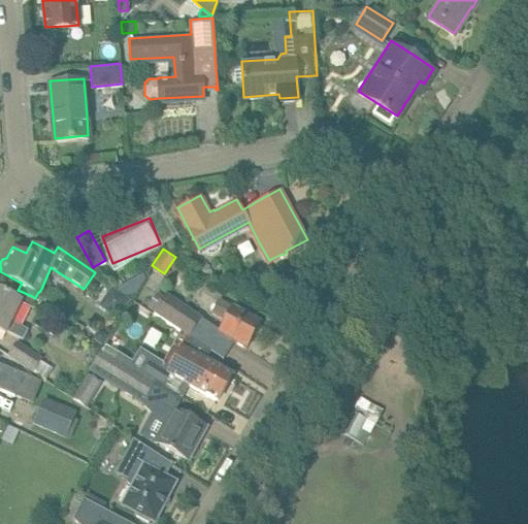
[(145,276),(142,271),(116,286),(126,293),(136,291),(145,276)]
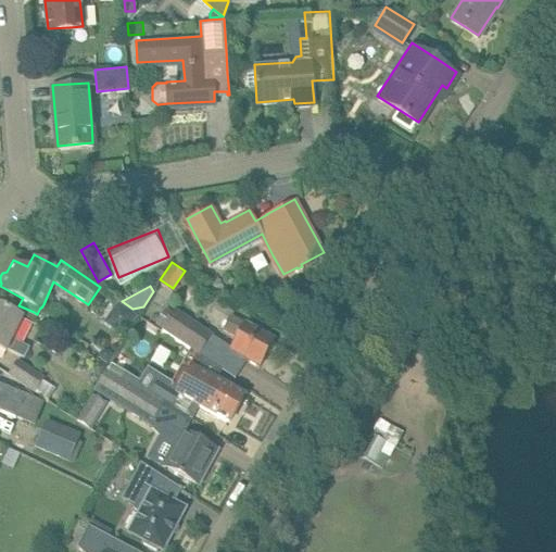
[(22,315),(12,311),(0,304),(0,346),(5,348),(7,346),(23,354),(28,343),(12,335),(22,315)]
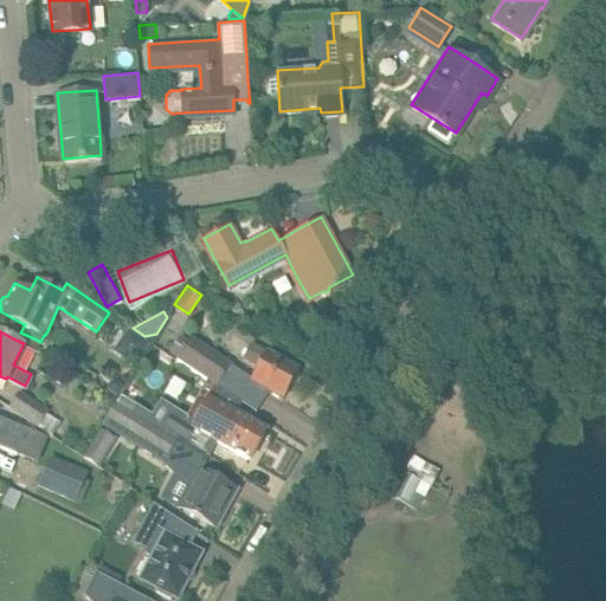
[(232,362),(191,334),(188,337),(180,333),(168,350),(175,355),(175,356),(199,372),(218,385),(232,362)]
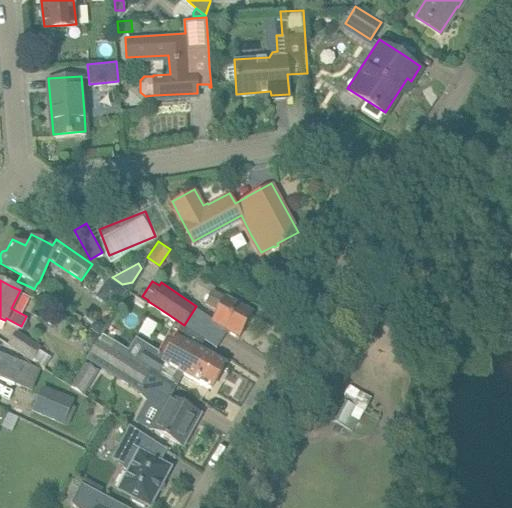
[(252,310),(235,300),(212,288),(206,300),(218,308),(212,320),(238,335),(252,310)]
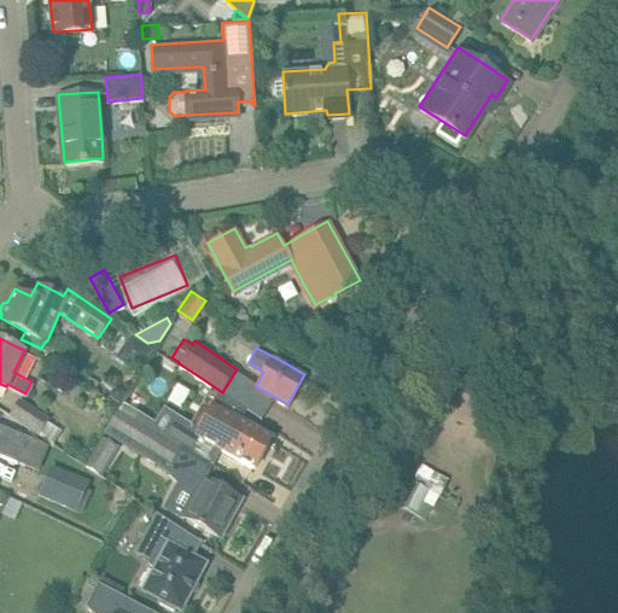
[(112,386),(108,392),(118,400),(126,389),(120,384),(112,386)]
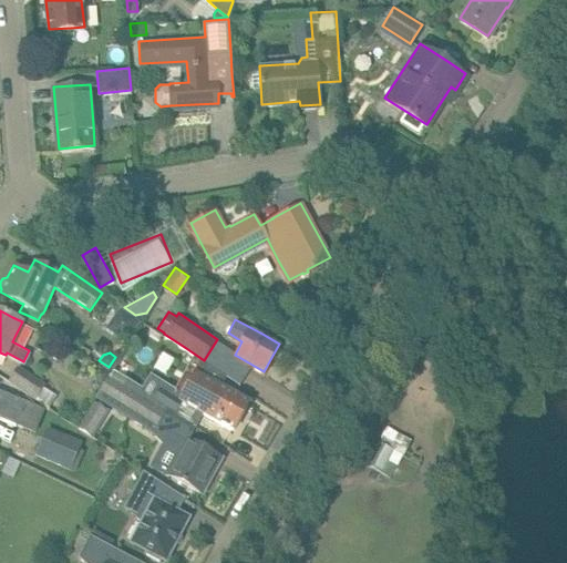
[(37,397),(43,386),(44,385),(17,366),(9,379),(37,397)]
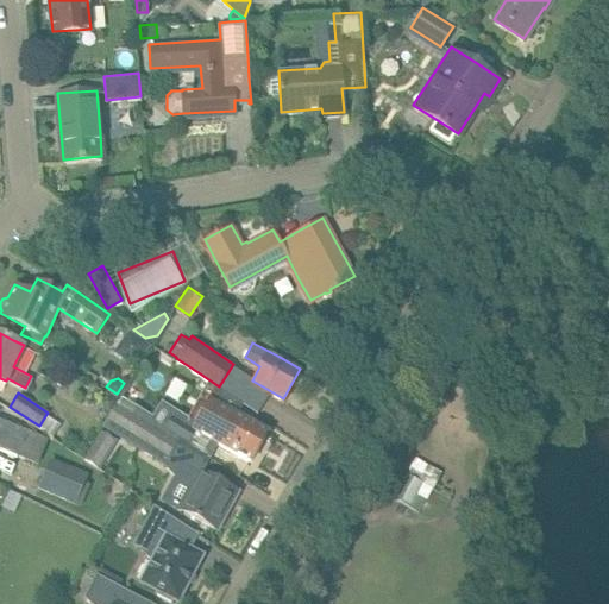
[(105,392),(101,398),(104,406),(110,410),(117,398),(105,392)]
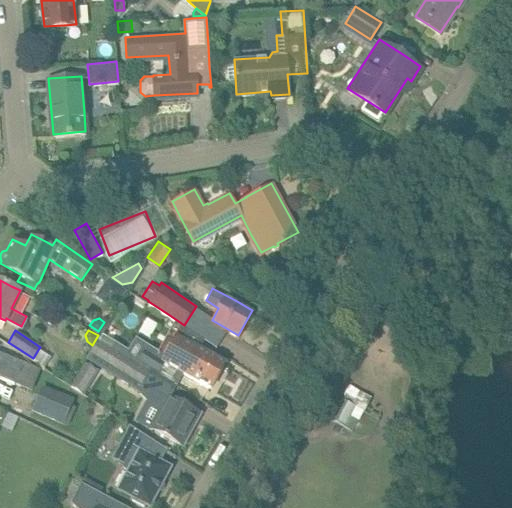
[(128,348),(124,354),(149,370),(150,369),(177,385),(185,372),(193,376),(211,386),(225,360),(207,351),(200,347),(187,340),(176,334),(166,352),(135,335),(128,348)]
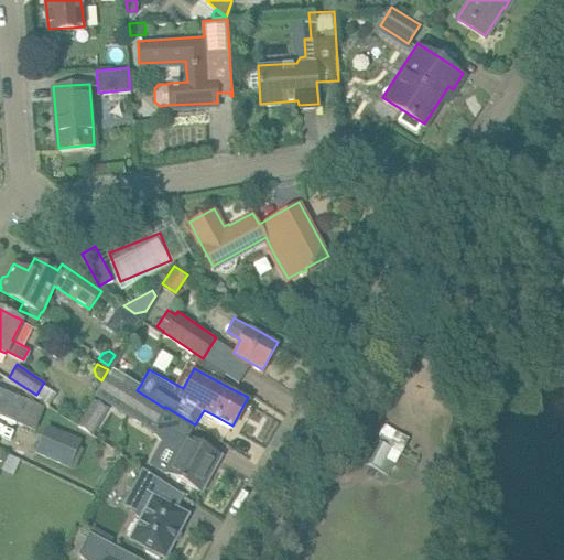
[(152,428),(164,408),(137,390),(122,381),(125,379),(109,369),(96,392),(152,428)]
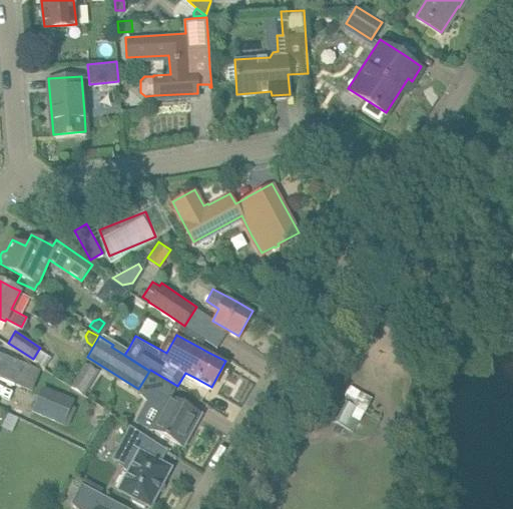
[(39,349),(33,359),(44,366),(50,357),(39,349)]
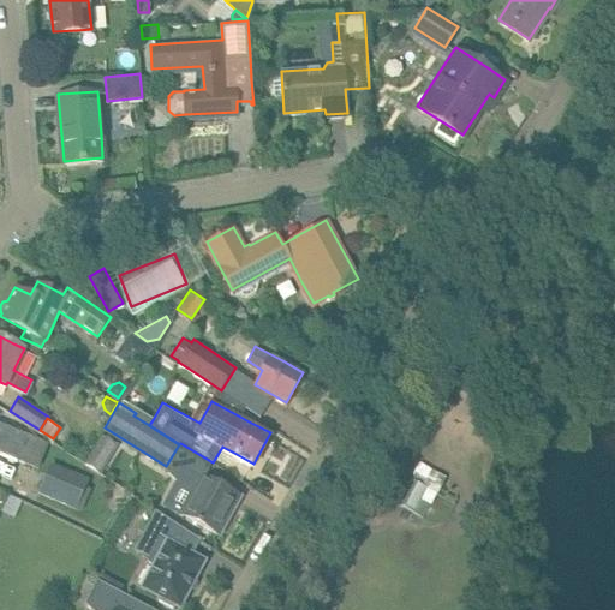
[(0,450),(15,456),(36,465),(47,440),(25,431),(0,420),(0,450)]
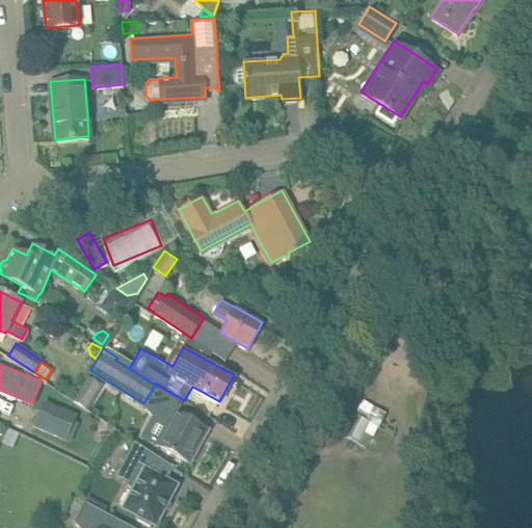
[(71,399),(85,407),(90,401),(101,384),(85,374),(71,399)]
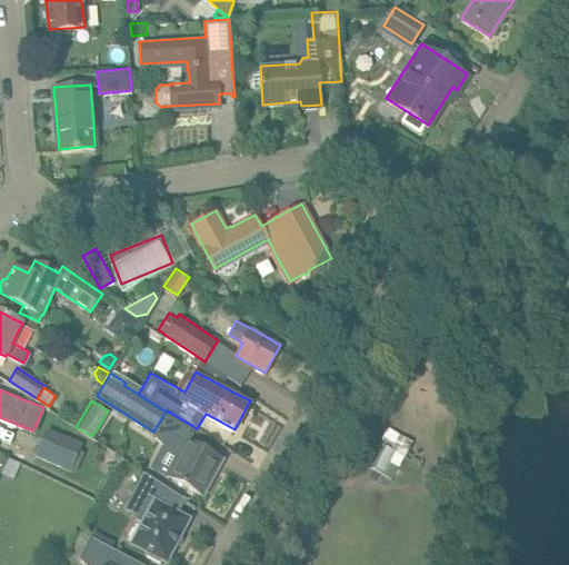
[(38,453),(37,456),(69,469),(70,468),(80,444),(80,442),(48,428),(46,435),(38,453)]
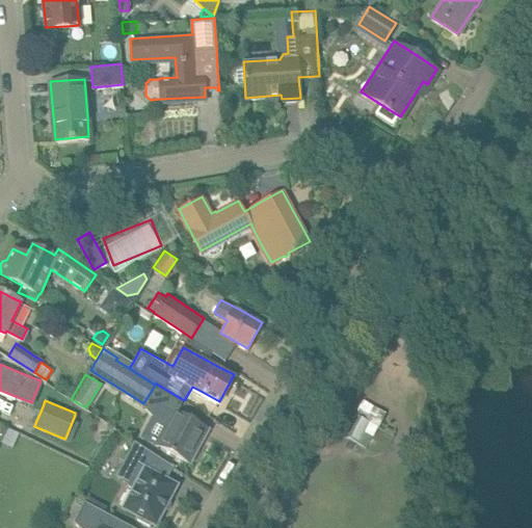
[(354,401),(342,424),(364,434),(375,413),(354,401)]
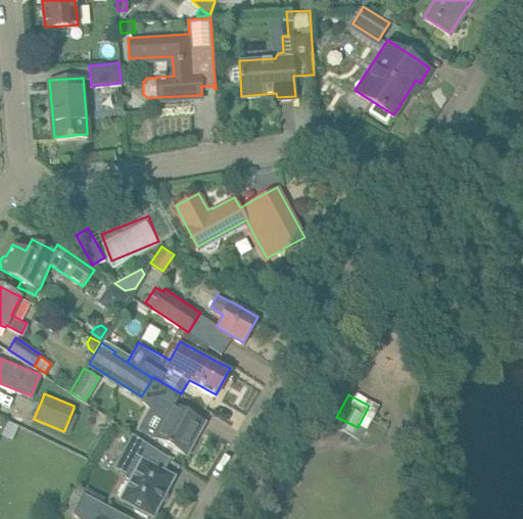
[(203,421),(174,405),(156,436),(186,452),(203,421)]
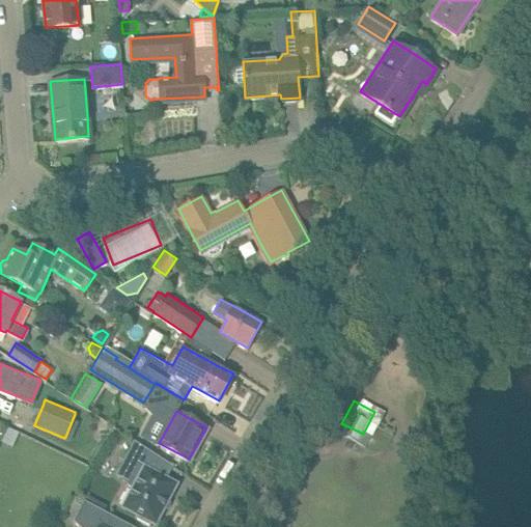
[(172,464),(133,443),(115,476),(132,487),(122,504),(137,512),(136,515),(149,522),(150,520),(156,522),(176,482),(165,477),(172,464)]
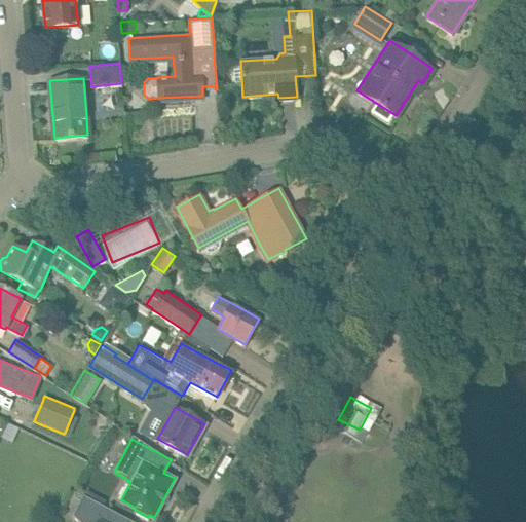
[(125,521),(128,518),(84,494),(83,494),(72,514),(80,521),(125,521)]
